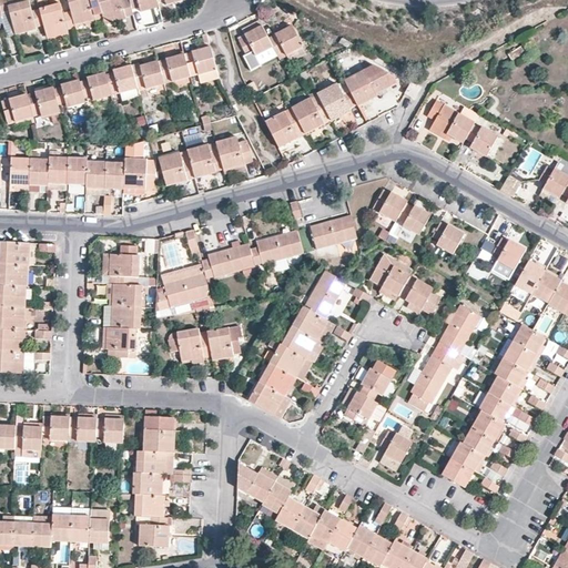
[(103,18),(98,0),(67,0),(70,11),(74,27),(103,18)]
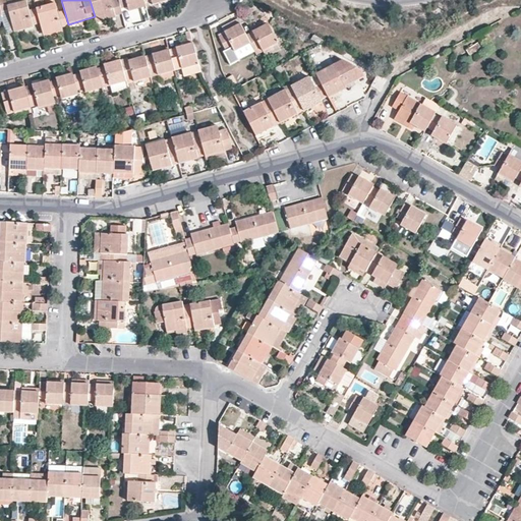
[(109,0),(90,0),(95,16),(97,22),(115,17),(114,15),(121,12),(120,8),(118,0),(112,0),(110,1),(109,0)]
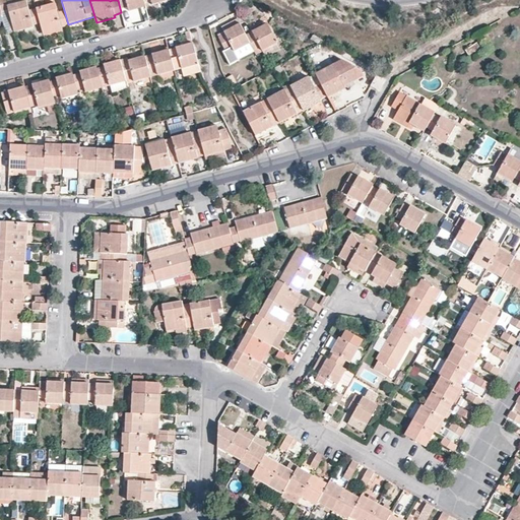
[(143,2),(142,0),(118,0),(120,8),(127,6),(128,10),(144,6),(143,2)]
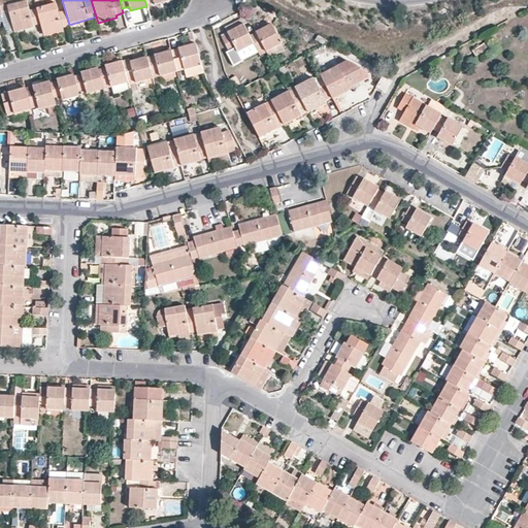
[(26,1),(7,6),(8,11),(13,32),(33,27),(33,25),(40,23),(36,8),(28,10),(26,1)]
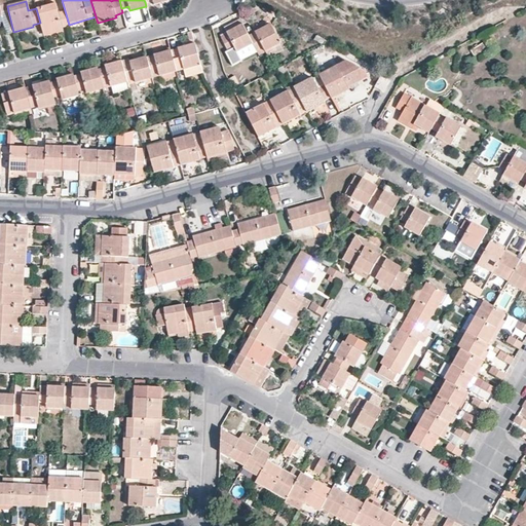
[(55,4),(36,8),(40,23),(43,35),(63,30),(63,28),(69,26),(69,25),(65,10),(59,12),(55,4)]
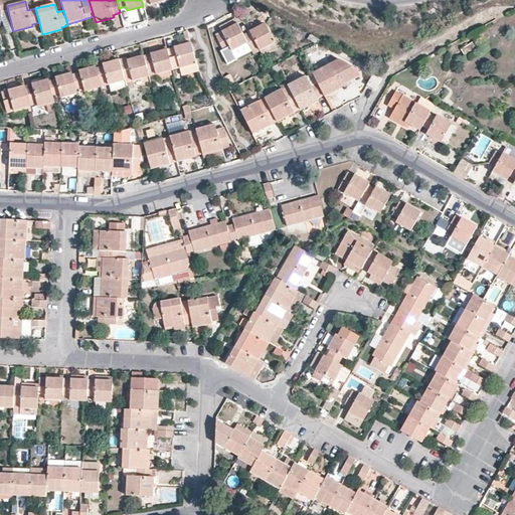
[(232,50),(246,42),(243,36),(236,23),(222,31),(223,33),(217,36),(223,49),(220,50),(227,64),(237,59),(232,50)]
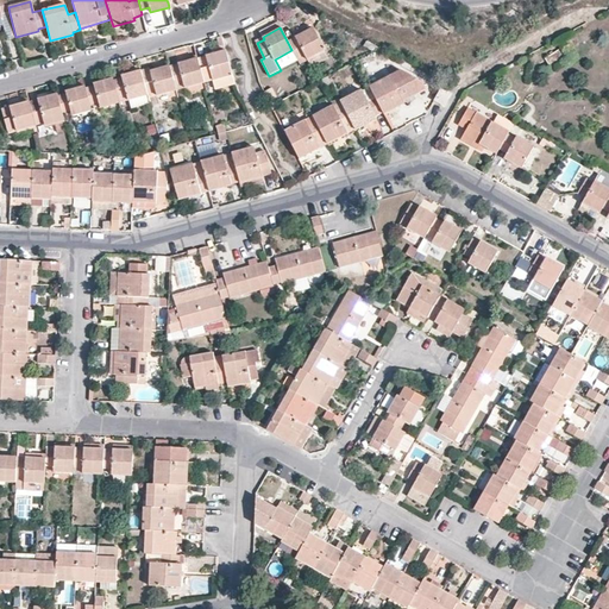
[(296,38),(288,43),(292,50),(299,63),(307,58),(325,50),(313,27),(295,36),(296,38)]
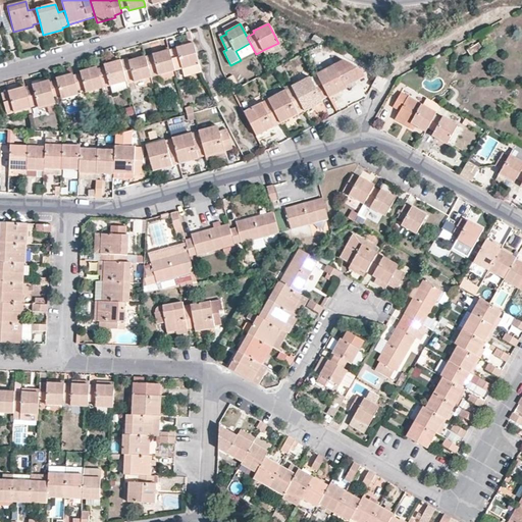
[(480,40),(480,41),(466,49),(471,56),(484,47),(480,40)]
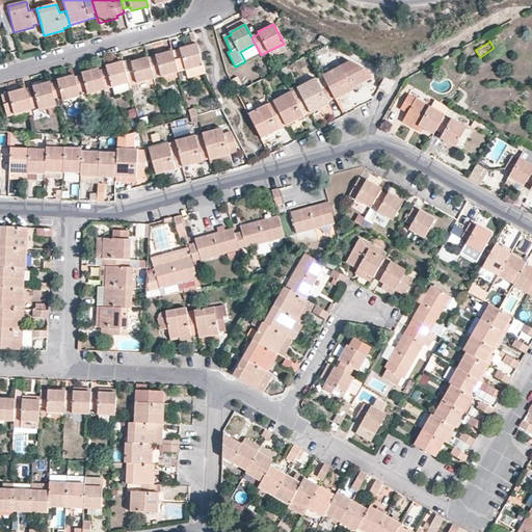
[(181,50),(173,52),(178,72),(185,70),(188,79),(206,74),(197,44),(192,45),(181,48),(181,50)]
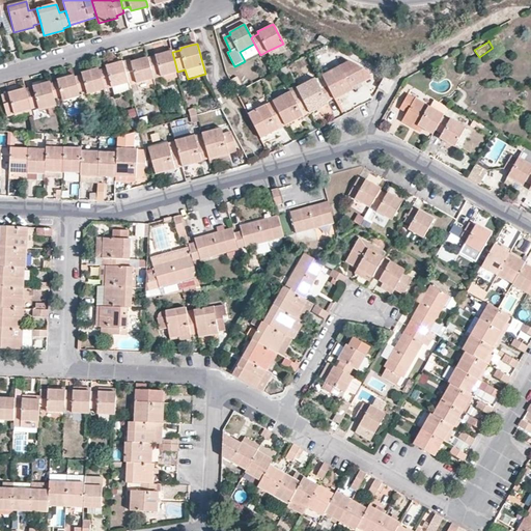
[(283,44),(268,51),(271,58),(286,50),(283,44)]
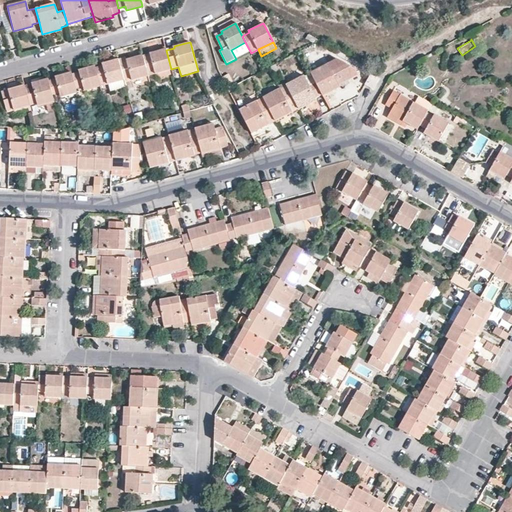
[(171,69),(166,50),(165,49),(150,53),(150,55),(143,57),(147,74),(154,72),(155,74),(171,69)]
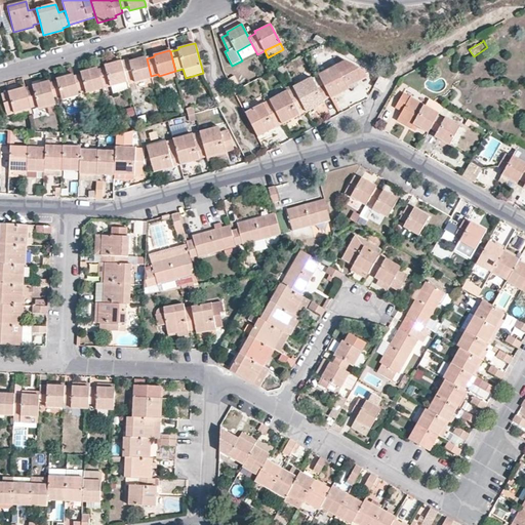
[(346,59),(337,54),(320,64),(320,74),(346,59)]
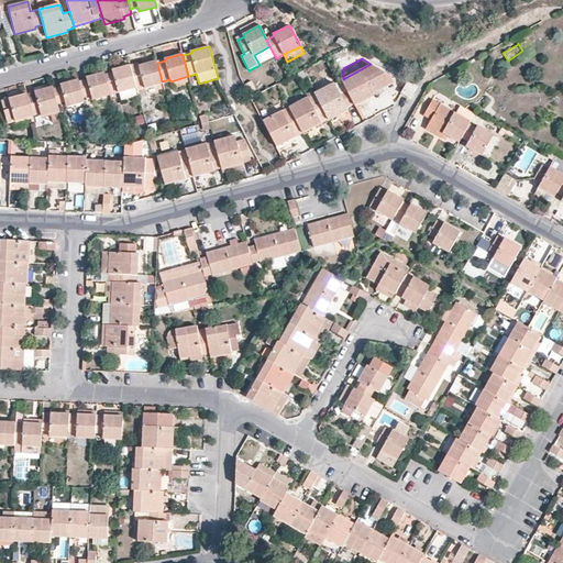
[(157,63),(156,61),(139,65),(138,63),(130,65),(136,88),(136,89),(143,87),(144,88),(163,84),(162,81),(157,63)]
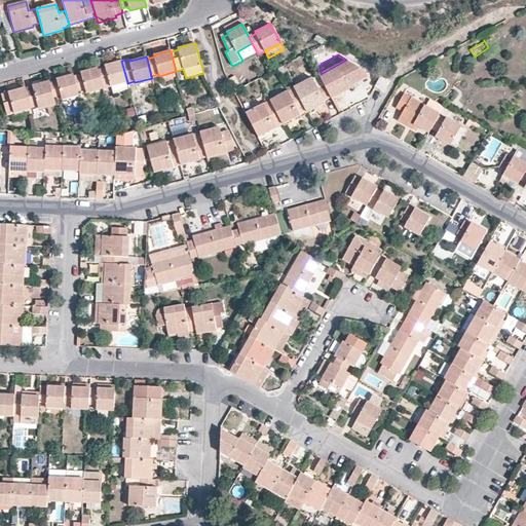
[(346,60),(321,74),(318,75),(320,75),(331,97),(332,99),(349,89),(348,87),(368,77),(364,70),(346,60)]
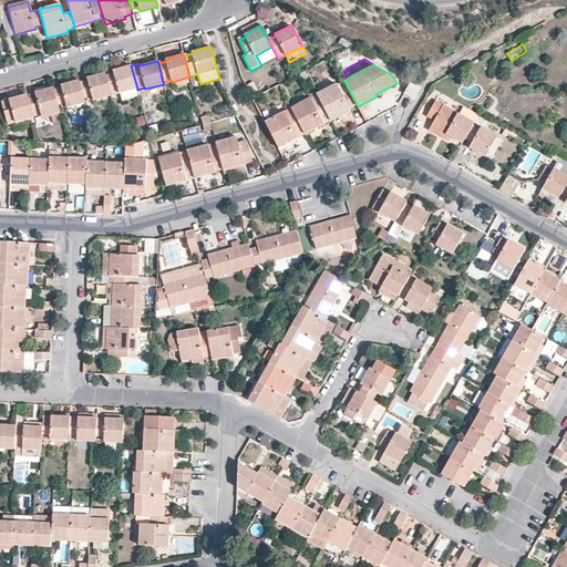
[(137,89),(131,65),(113,71),(113,73),(105,75),(110,91),(117,89),(119,93),(137,89)]
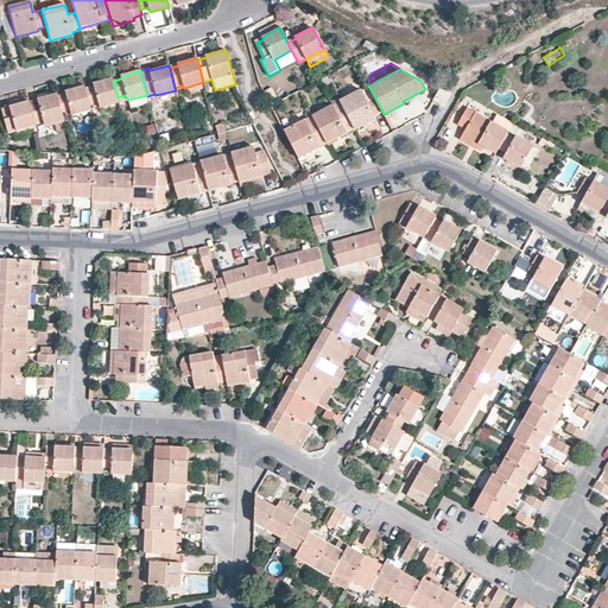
[(328,76),(321,80),(323,87),(331,83),(328,76)]
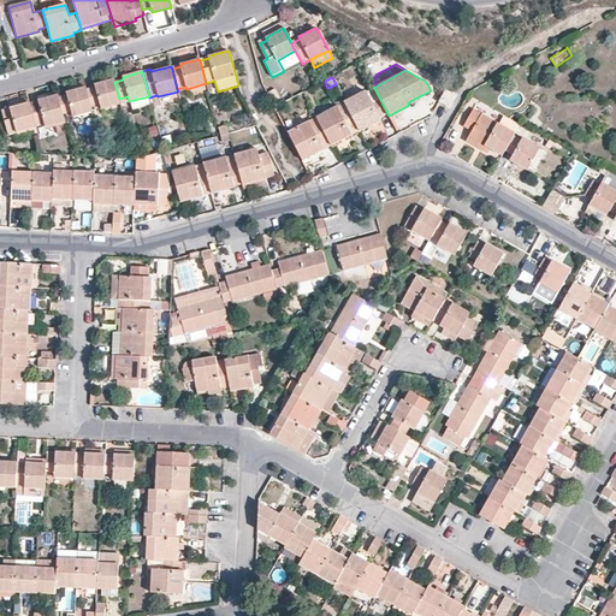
[(114,82),(113,80),(94,84),(95,87),(87,89),(92,107),(100,104),(101,108),(113,106),(120,104),(119,99),(114,82)]
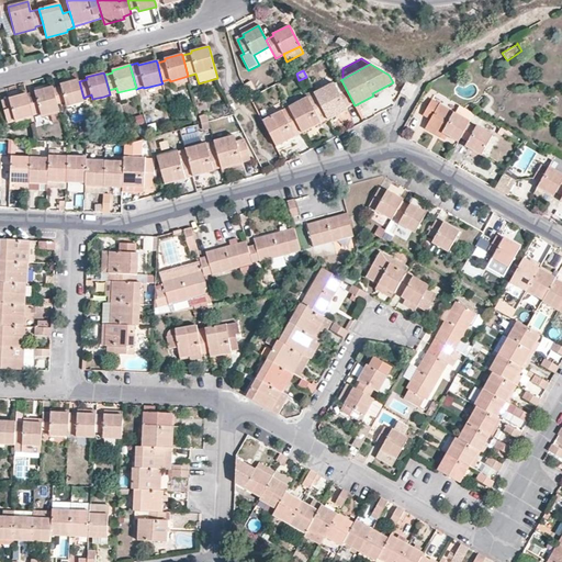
[(83,98),(79,81),(78,79),(60,85),(62,87),(53,88),(57,104),(66,102),(67,107),(85,102),(83,98)]
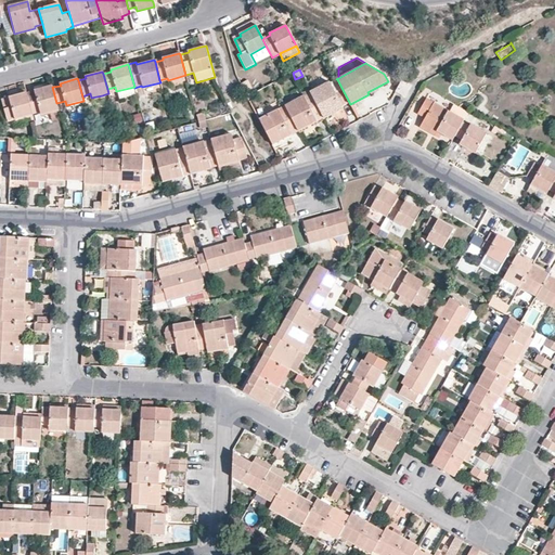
[(330,81),(311,92),(324,117),(343,107),(341,106),(349,102),(337,79),(331,82),(330,81)]
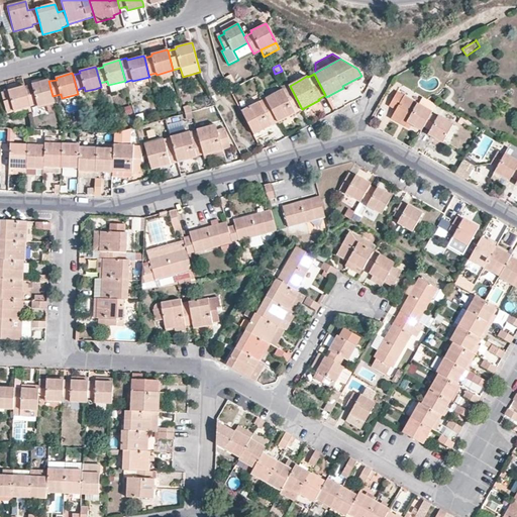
[(224,79),(230,90),(236,86),(231,75),(224,79)]
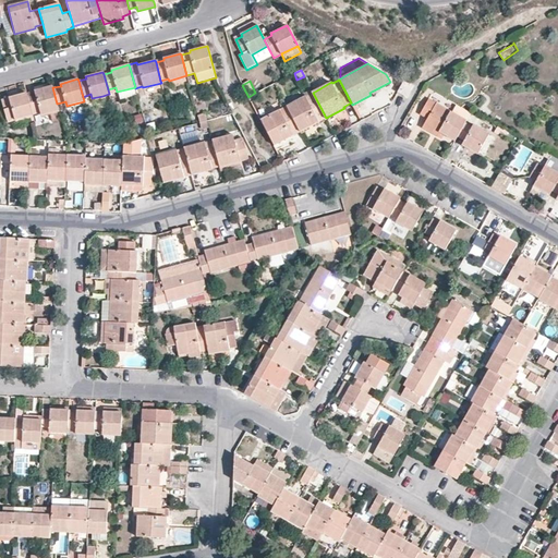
[(413,86),(404,82),(398,92),(407,97),(413,86)]
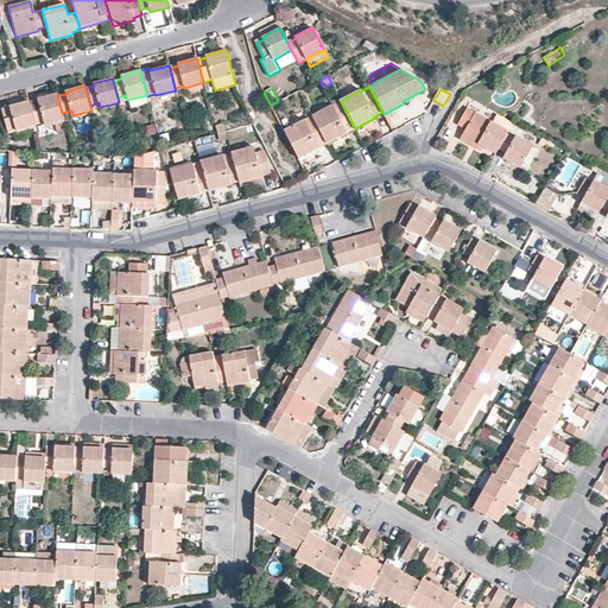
[(178,100),(176,90),(156,95),(158,105),(178,100)]
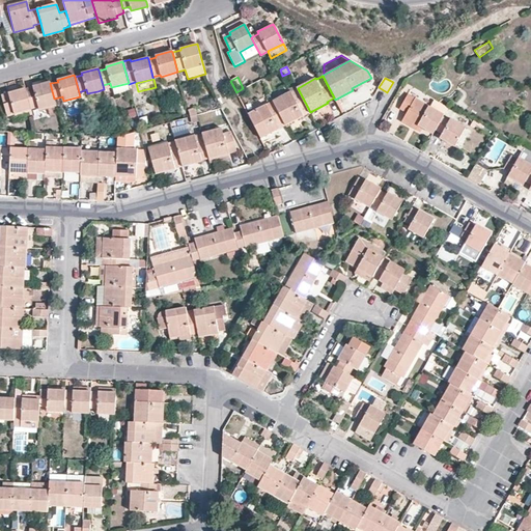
[(50,83),(50,82),(32,86),(33,87),(25,89),(31,109),(38,107),(39,110),(56,105),(54,99),(50,83)]
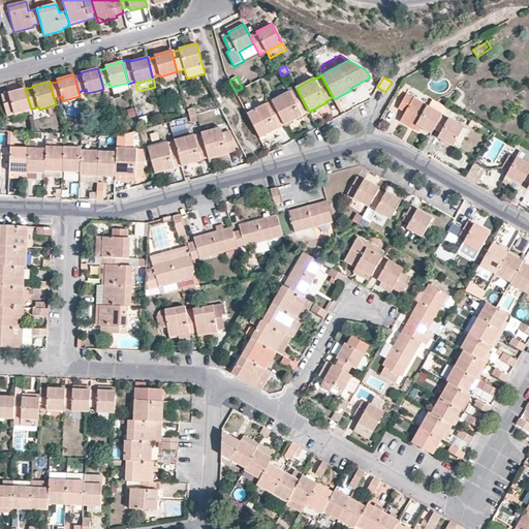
[(111,87),(113,93),(129,89),(128,84),(128,83),(111,87)]
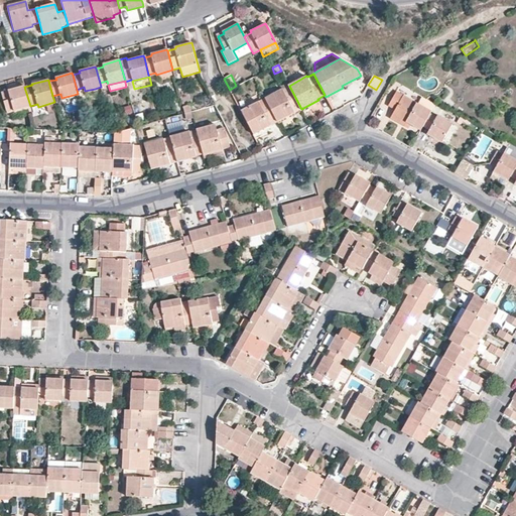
[(30,106),(24,87),(24,86),(8,90),(8,93),(1,95),(7,113),(30,107),(30,106)]
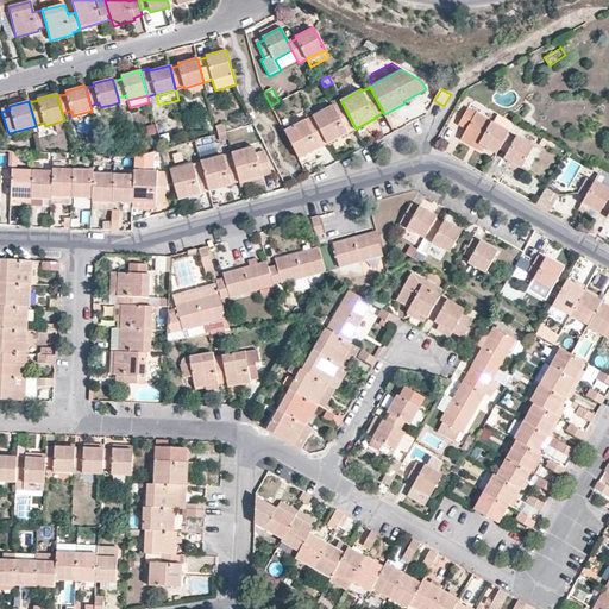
[(341,101),(312,115),(326,144),(356,129),(341,101)]
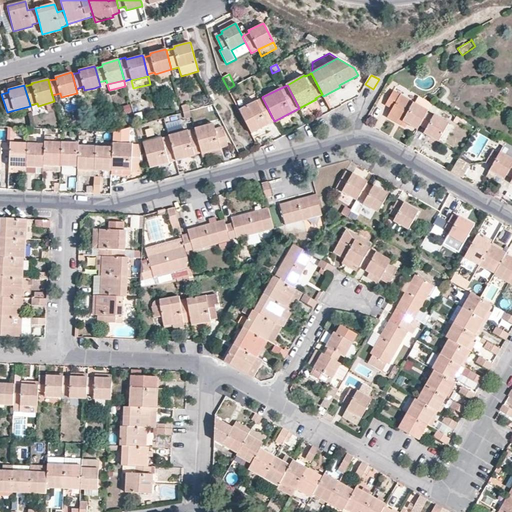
[(103,97),(100,86),(94,88),(97,98),(103,97)]
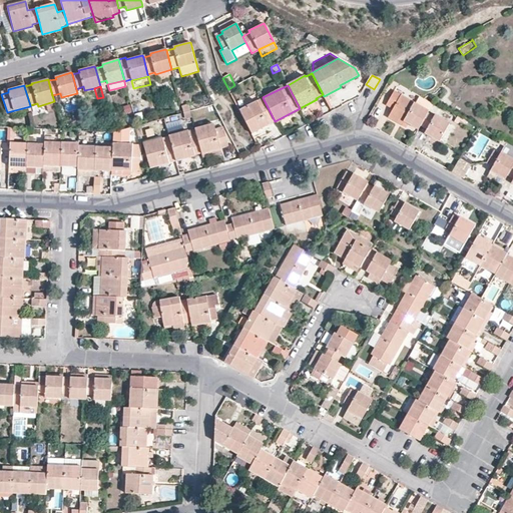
[(345,94),(341,87),(324,96),(327,104),(345,94)]
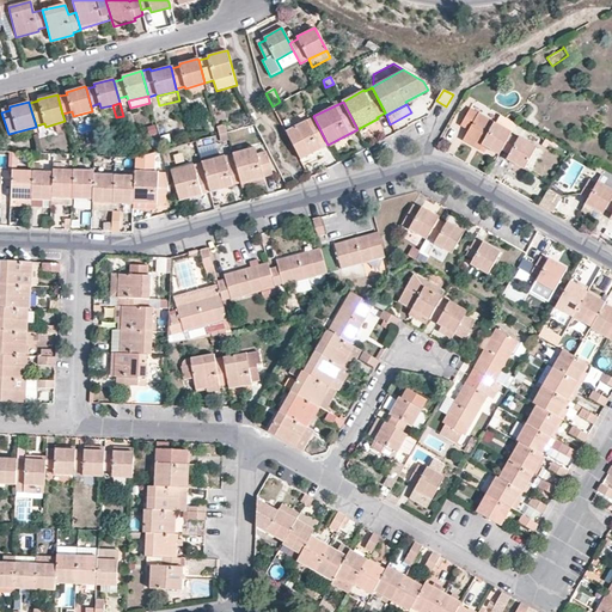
[(484,146),(499,154),(501,150),(509,134),(510,132),(469,108),(459,124),(466,128),(461,139),(472,145),(475,141),(484,146)]
